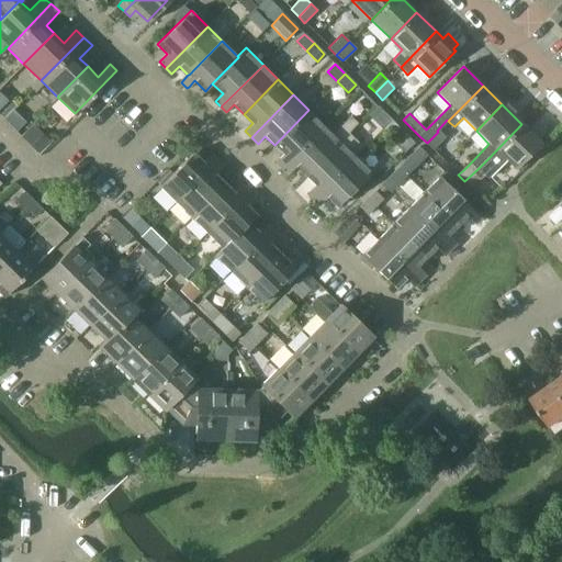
[(308,110),(274,145),(283,155),(276,161),(283,169),(325,126),(308,110)]
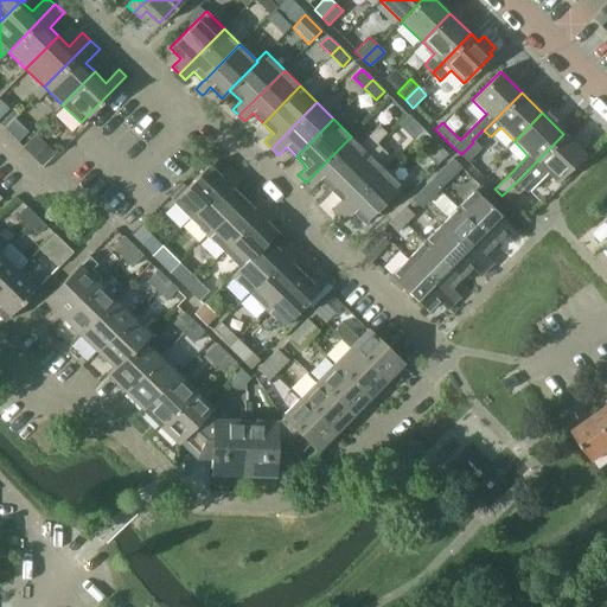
[(351,136),(306,183),(312,189),(320,180),(331,191),(377,144),(387,133),(378,125),(359,144),(351,136)]
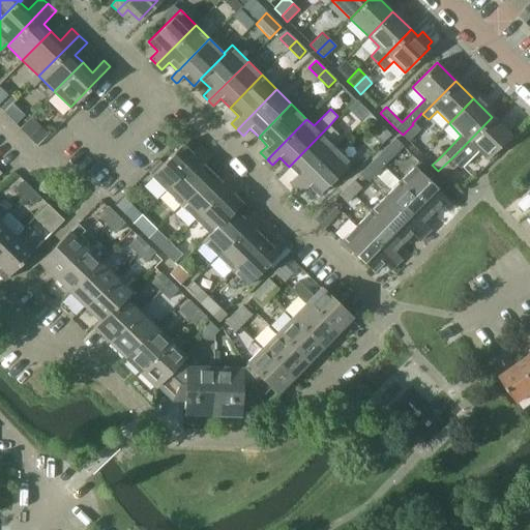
[(370,113),(361,121),(367,127),(371,129),(369,133),(381,144),(390,134),(376,119),(370,113)]
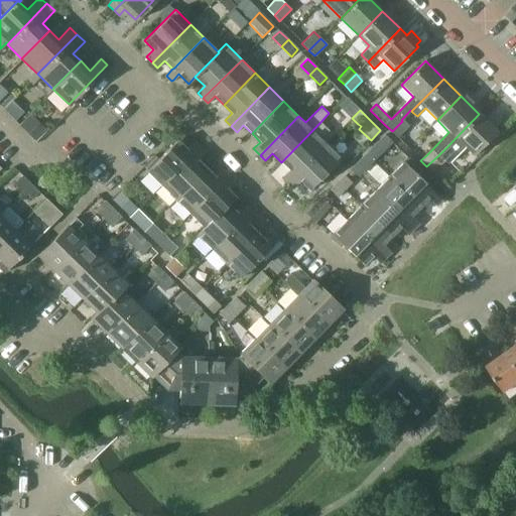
[(438,155),(426,166),(432,173),(444,161),(447,164),(465,147),(473,155),(497,131),(479,114),(448,145),(443,150),(438,155)]
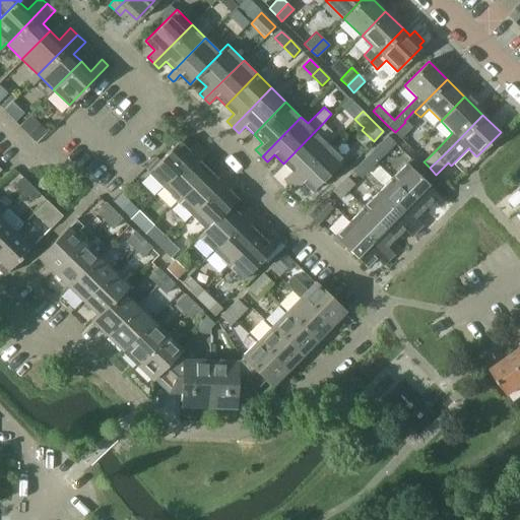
[(411,128),(407,124),(405,122),(395,132),(401,139),(411,128)]
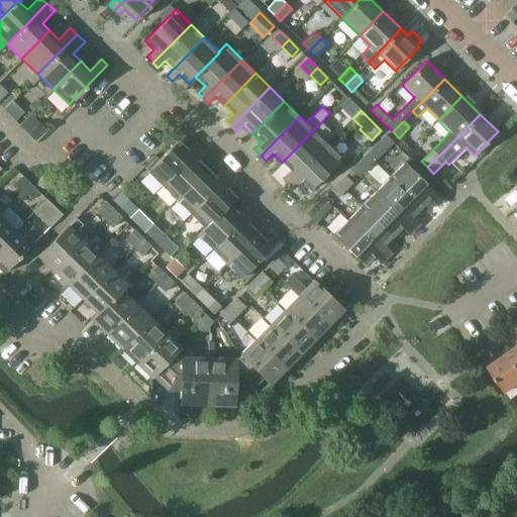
[(321,122),(282,163),(289,171),(283,177),(289,184),(327,144),(320,136),(323,133),(325,136),(330,131),(321,122)]
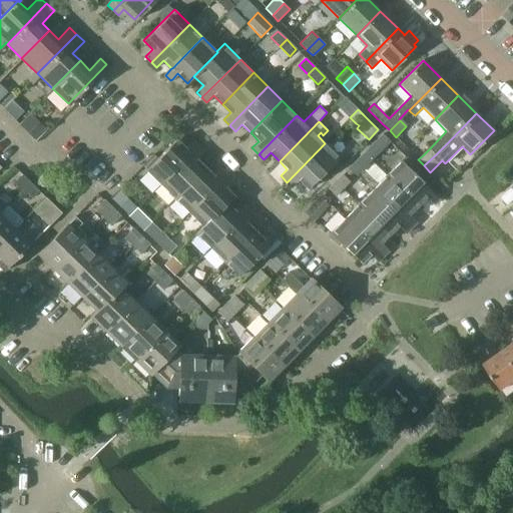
[(382,134),(364,153),(371,159),(390,141),(382,134)]
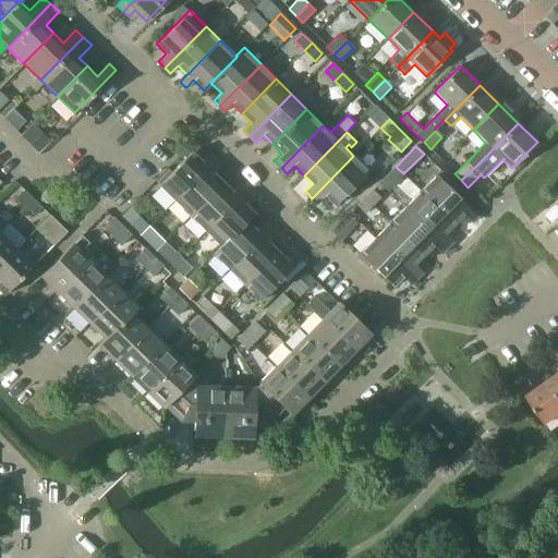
[(174,198),(215,158),(209,153),(202,160),(192,150),(159,184),(174,198)]
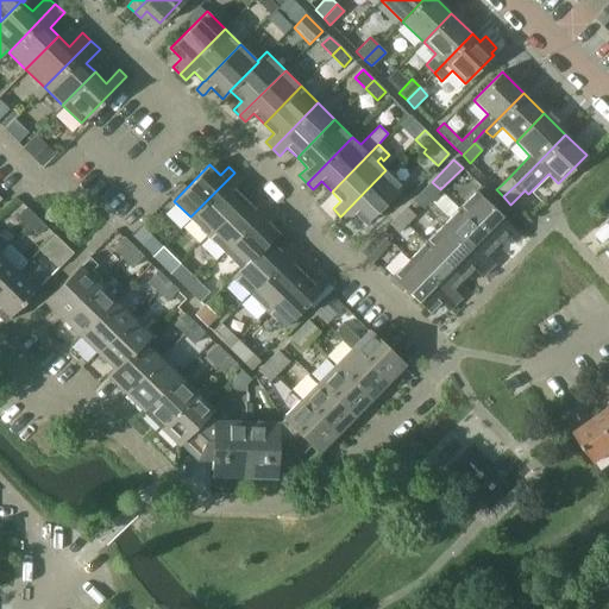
[(385,170),(340,217),(347,223),(355,214),(365,225),(387,203),(394,209),(408,194),(402,188),(403,187),(385,170)]
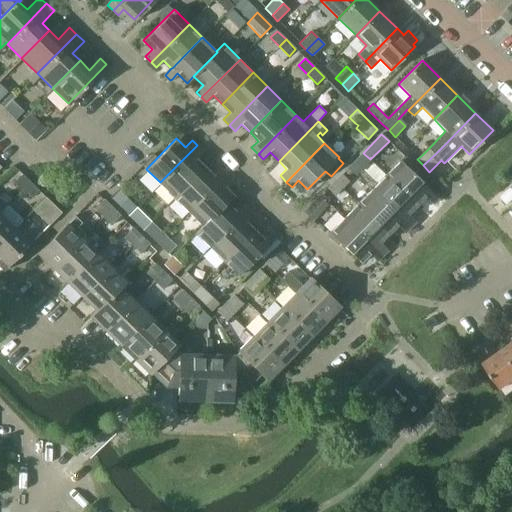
[(175,197),(205,167),(196,158),(203,152),(197,145),(160,182),(175,197)]
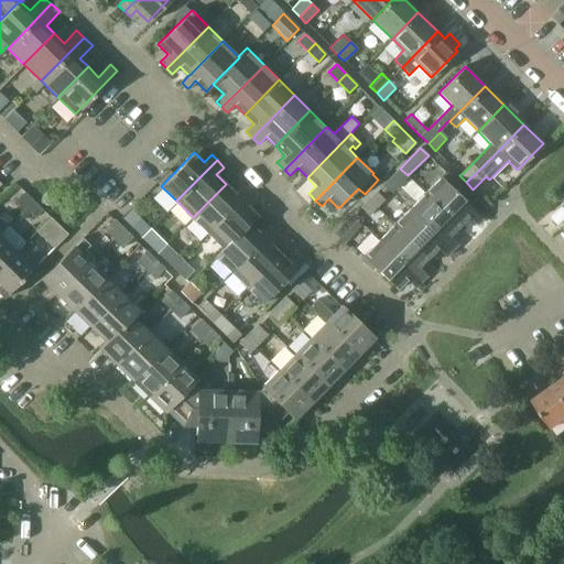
[(445,171),(440,176),(423,194),(458,229),(469,218),(477,226),(484,219),(457,194),(463,187),(445,171)]
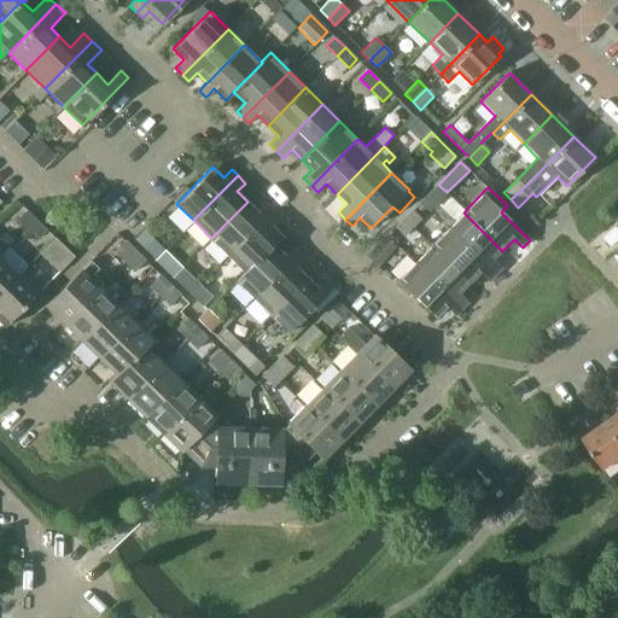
[(430,210),(439,198),(432,191),(421,202),(430,210)]
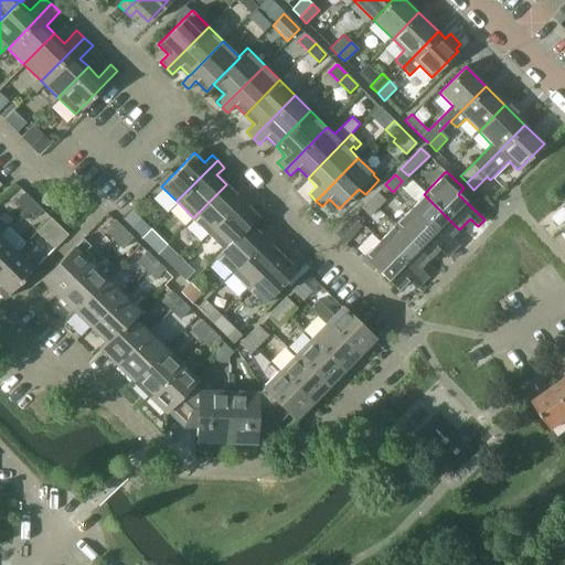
[(209,233),(248,192),(243,185),(235,193),(226,184),(193,217),(209,233)]
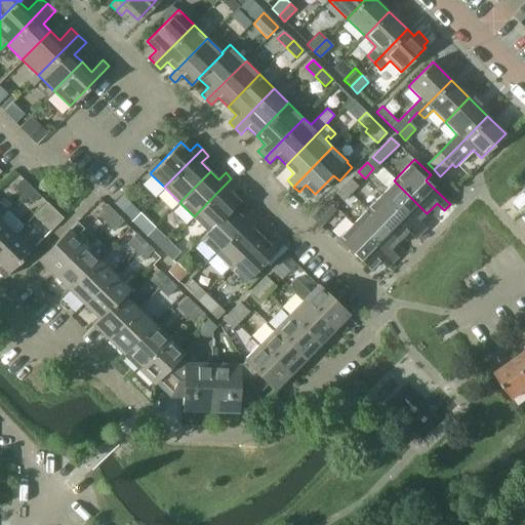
[(232,207),(233,208),(240,200),(231,191),(237,184),(231,178),(194,216),(208,231),(232,207)]
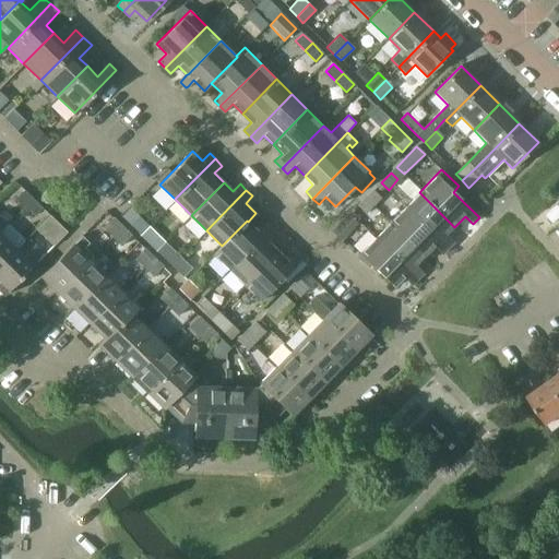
[(366,198),(373,205),(381,197),(373,190),(366,198)]
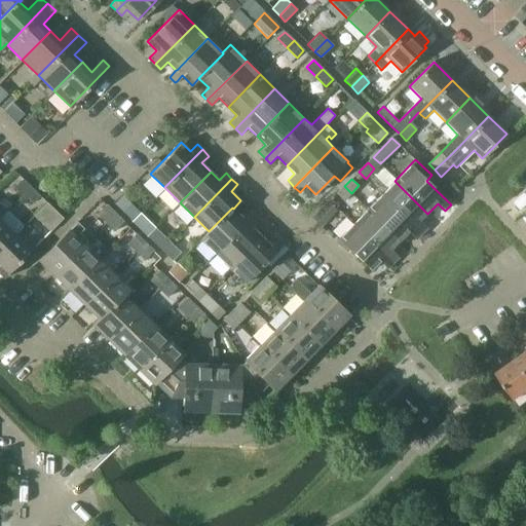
[(23,180),(15,187),(33,204),(40,197),(23,180)]
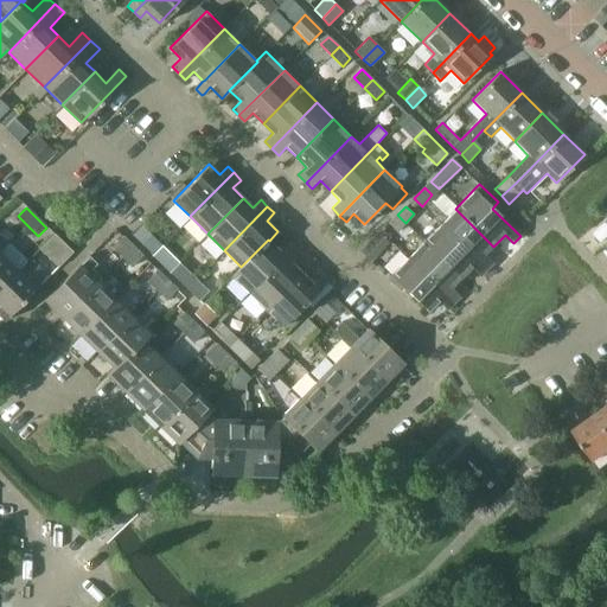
[(485,255),(493,247),(455,209),(440,224),(487,272),(494,263),(485,255)]
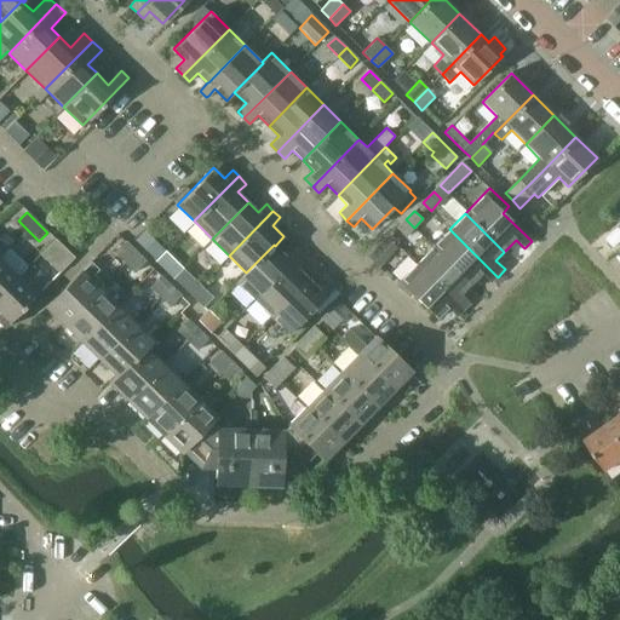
[(405,237),(414,228),(406,219),(396,229),(405,237)]
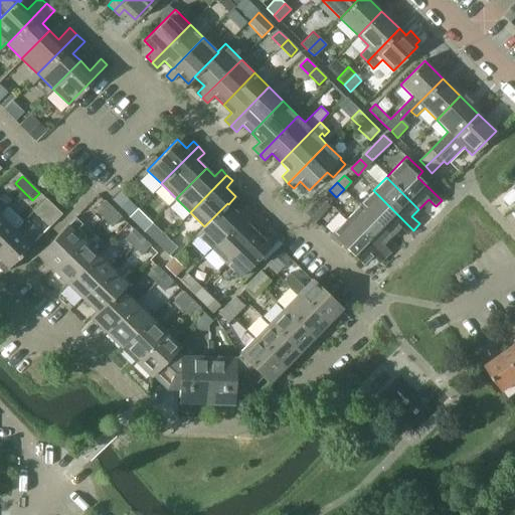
[(408,234),(413,230),(373,190),(359,204),(392,236),(401,227),(408,234)]
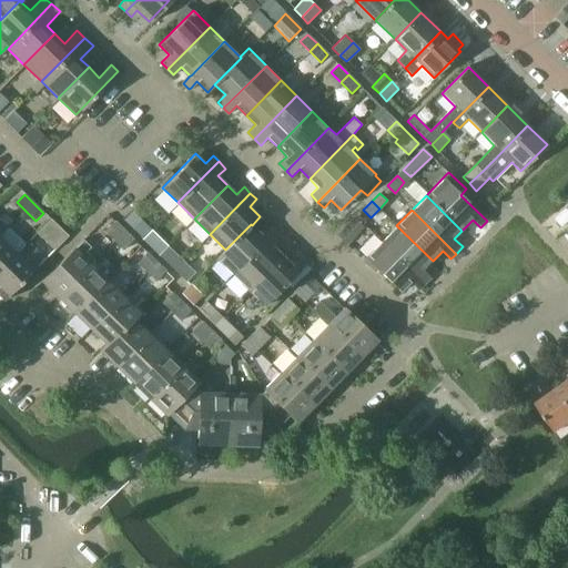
[(113,236),(122,227),(114,220),(105,230),(113,236)]
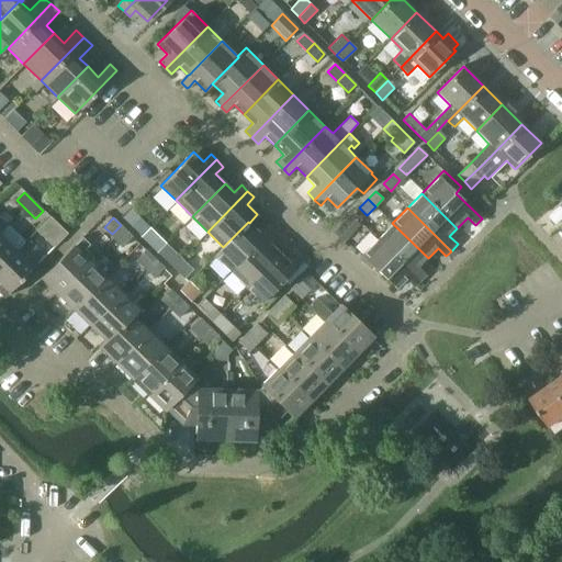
[(54,248),(68,235),(52,218),(37,232),(54,248)]
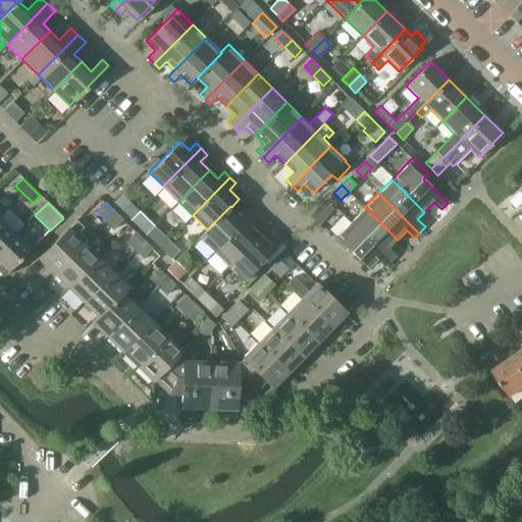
[(239,215),(231,207),(230,206),(207,229),(199,238),(212,251),(251,212),(247,207),(239,215)]
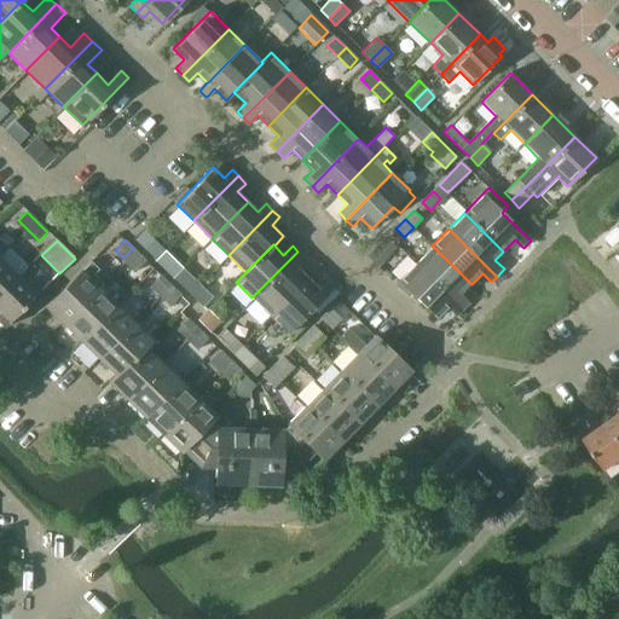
[(461,295),(472,284),(432,246),(415,264),(462,311),(469,304),(461,295)]
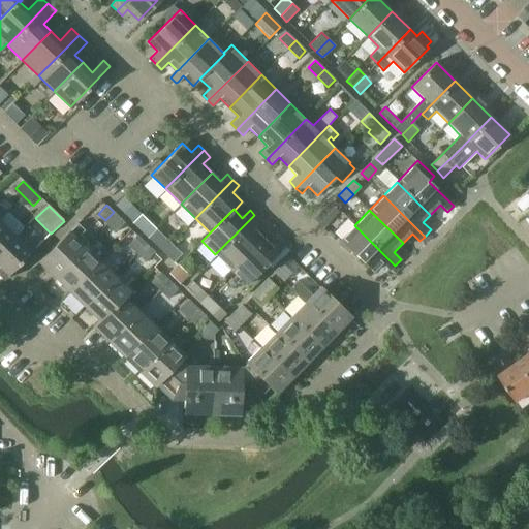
[(114,212),(105,220),(115,230),(123,221),(114,212)]
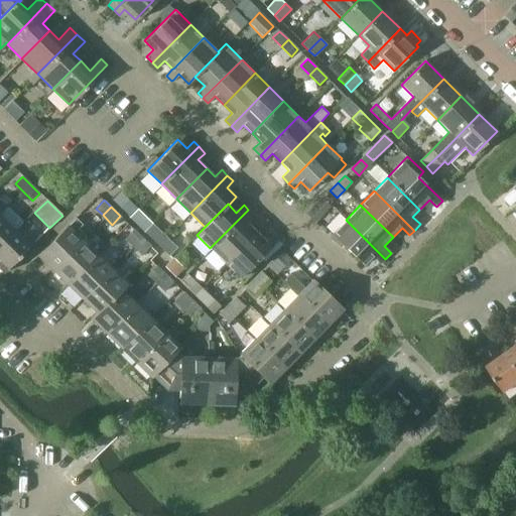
[(225,262),(255,231),(248,223),(255,216),(248,210),(210,248),(225,262)]
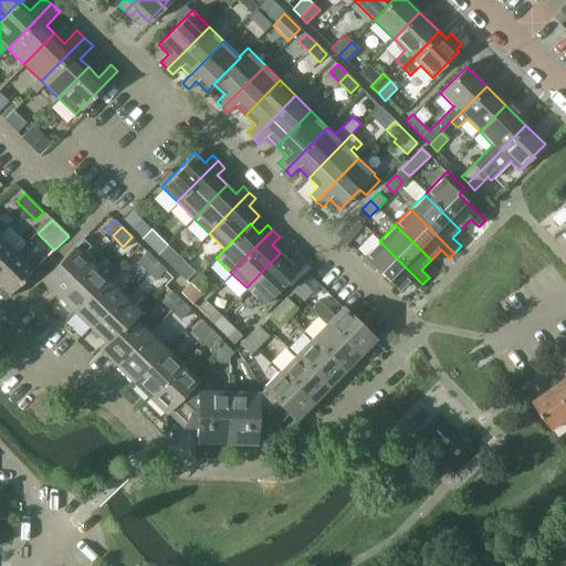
[(55,293),(92,257),(84,250),(90,244),(82,238),(41,279),(55,293)]
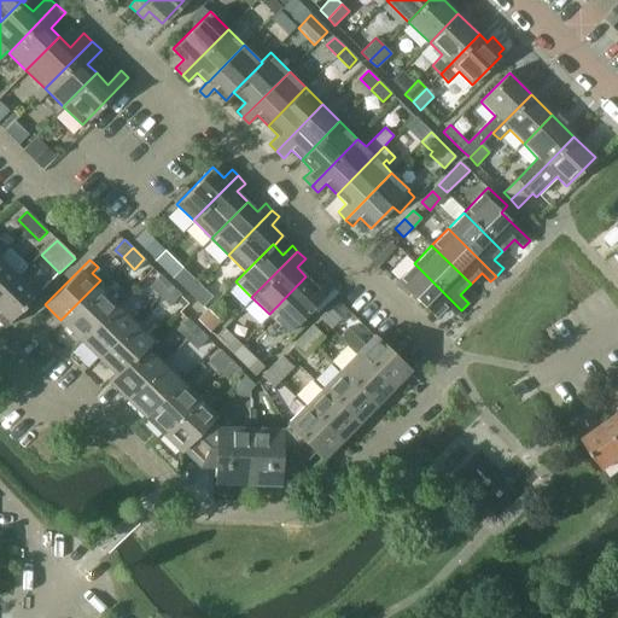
[(0,296),(17,279),(0,261),(0,296)]
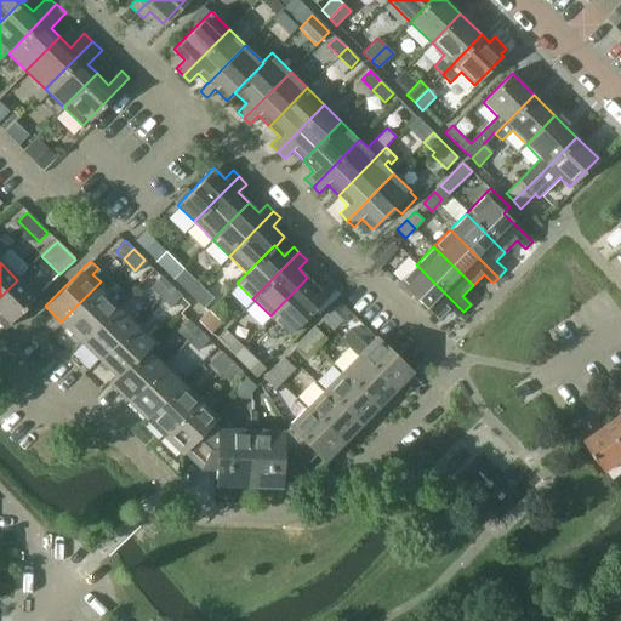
[(456,319),(463,312),(416,265),(400,280),(440,319),(448,311),(456,319)]
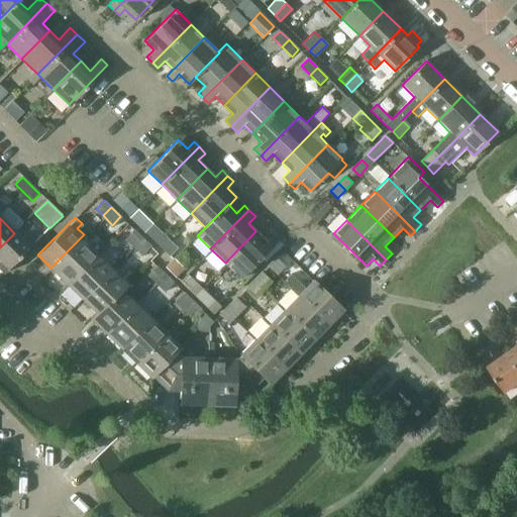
[(151,224),(144,231),(149,237),(158,245),(165,237),(157,229),(151,224)]
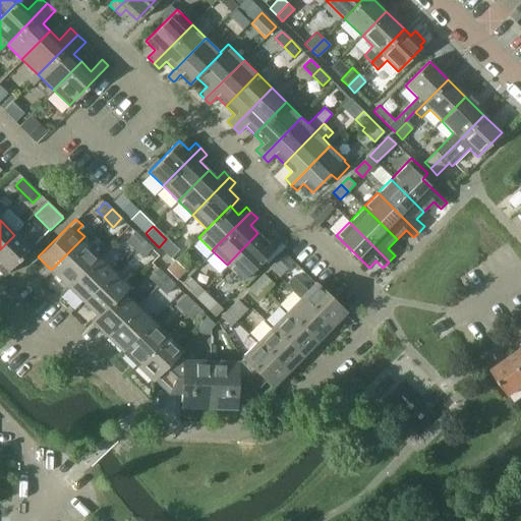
[(126,239),(134,247),(142,239),(134,231),(126,239)]
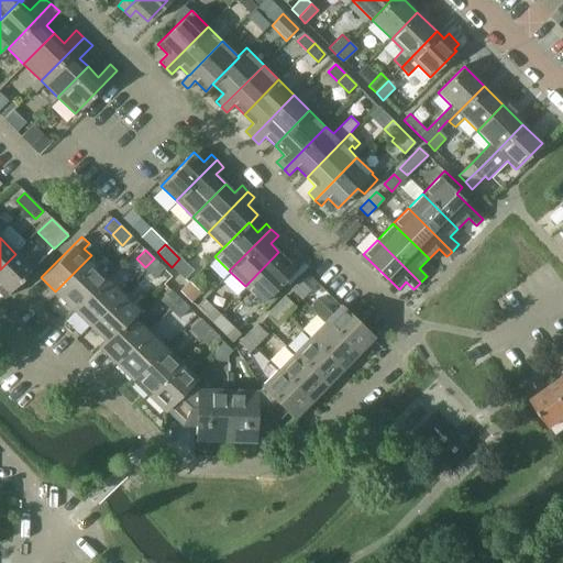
[(278,252),(245,286),(262,302),(304,261),(297,255),(289,263),(278,252)]
